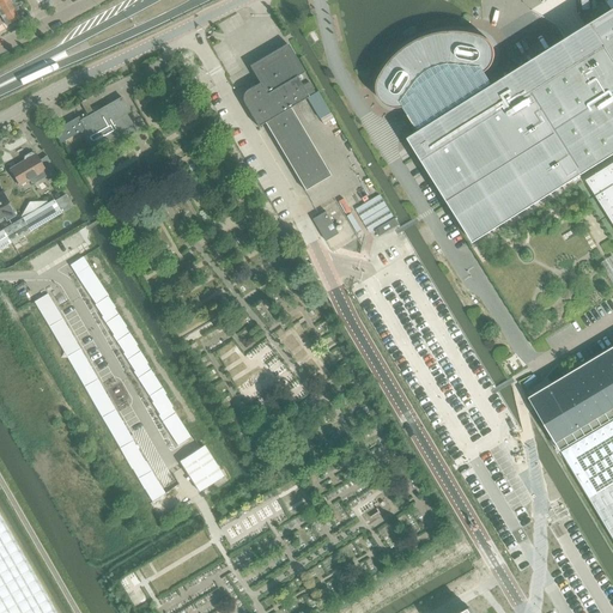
[(0,16),(17,7),(11,0),(6,0),(0,4),(0,16)]
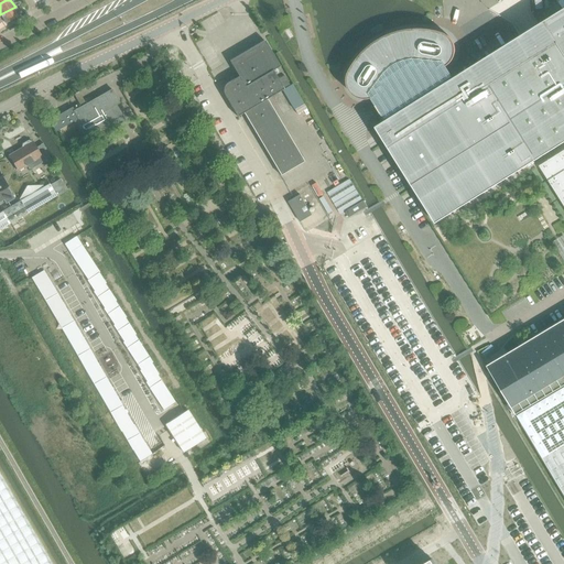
[(20,15),(15,7),(0,14),(0,21),(3,20),(6,23),(20,15)]
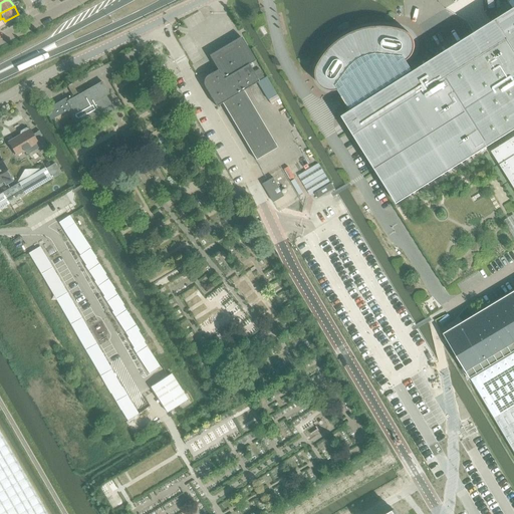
[(316,71),(316,73),(316,75),(317,79),(317,80),(318,82),(319,84),(320,85),(322,87),(323,88),(325,89),(327,89),(329,90),(331,90),(333,90),(334,90),(338,89),(351,110),(342,115),(399,205),(513,132),(513,7),(496,19),(414,70),(408,60),(409,58),(411,57),(412,55),(414,53),(415,51),(415,49),(415,47),(415,44),(415,42),(414,40),(413,37),(412,35),(410,33),(408,32),(406,31),(403,30),(398,28),(392,27),(386,27),(378,27),(372,28),(366,29),(359,30),(353,33),(347,36),(342,39),(337,43),(332,47),(328,51),(324,56),(320,61),(318,66),(317,68),(316,71)]
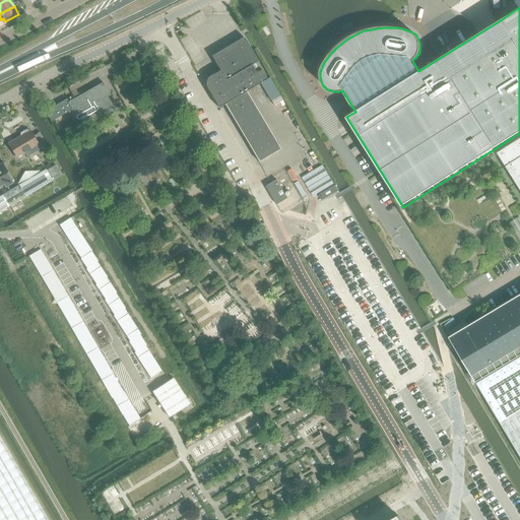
[(219,70),(211,75),(208,77),(206,80),(206,83),(206,86),(207,89),(218,108),(224,105),(258,163),(280,149),(246,91),(267,79),(262,70),(256,73),(252,65),(258,61),(246,40),(213,59),(219,70)]
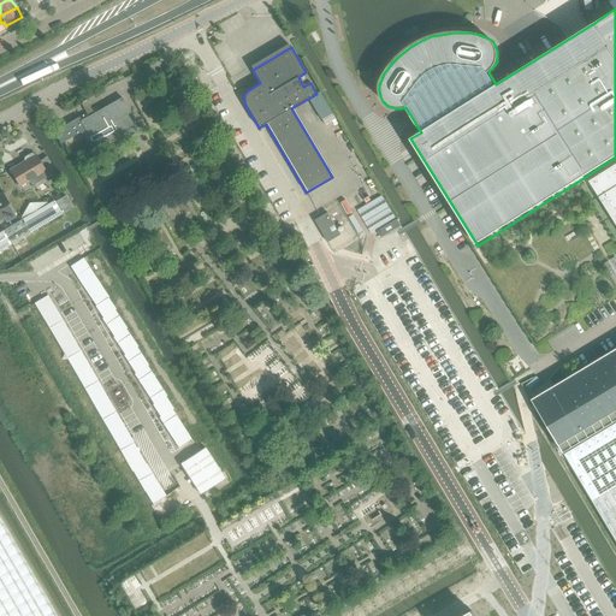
[(89,118),(81,123),(78,119),(64,128),(65,130),(55,136),(60,144),(81,134),(92,153),(128,131),(123,123),(129,120),(126,116),(130,113),(122,99),(94,116),(89,118)]
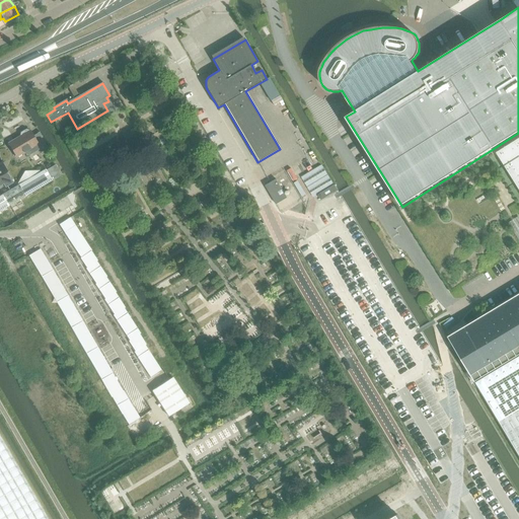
[(20,136),(8,144),(16,158),(24,153),(26,156),(28,157),(39,151),(39,149),(36,146),(39,145),(29,131),(28,131),(25,130),(20,133),(20,135),(20,136)]
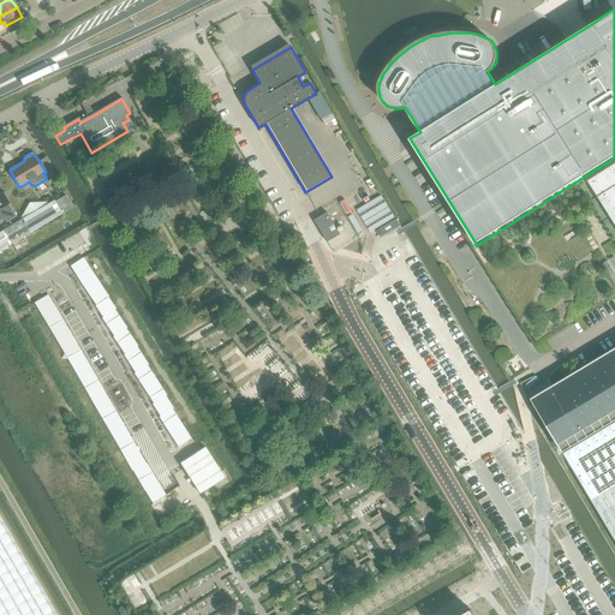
[(614,166),(590,183),(614,221),(614,166)]
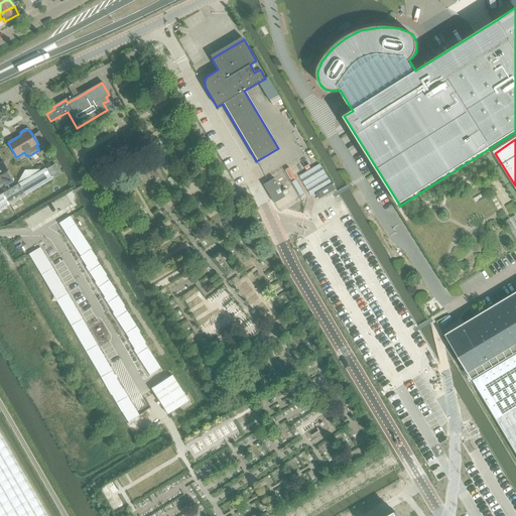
[(0,211),(51,181),(50,180),(60,174),(61,174),(59,172),(54,164),(44,169),(39,172),(38,171),(25,172),(18,183),(18,184),(2,195),(0,196),(0,211)]
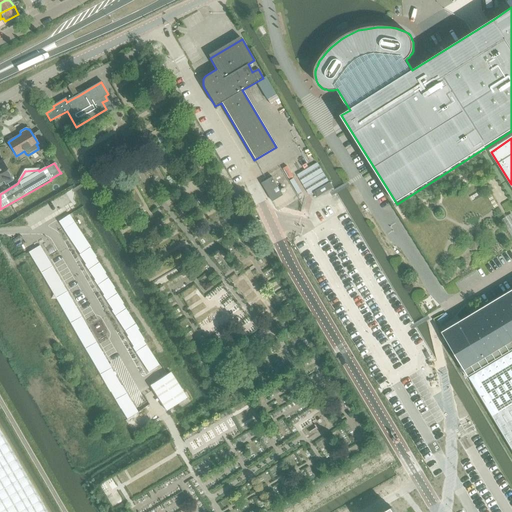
[(4,166),(0,168),(0,183),(3,182),(5,185),(13,181),(4,166)]
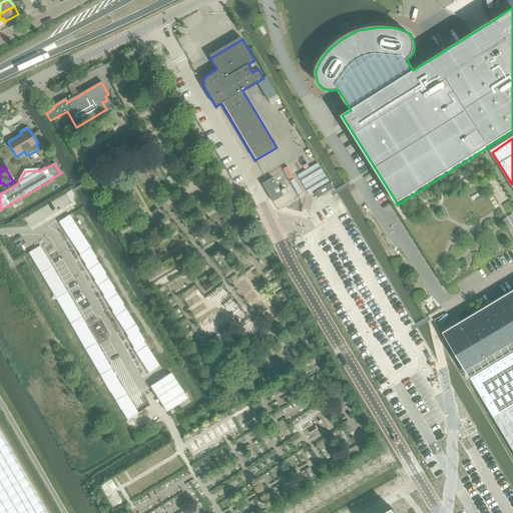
[(273,202),(284,196),(274,178),(263,184),(265,188),(267,187),(273,197),(271,198),(273,202)]
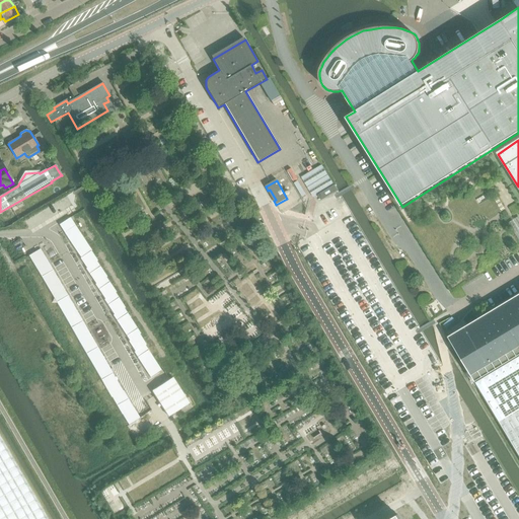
[(317,195),(321,201),(338,191),(335,186),(317,195)]
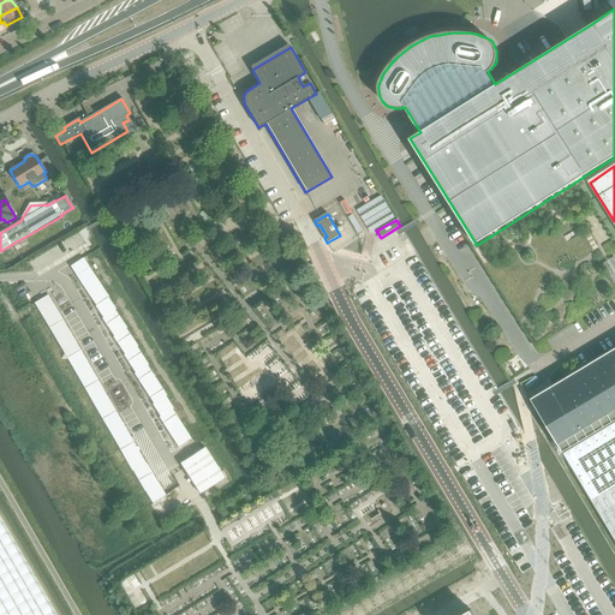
[(82,258),(70,267),(77,276),(89,268),(82,258)]
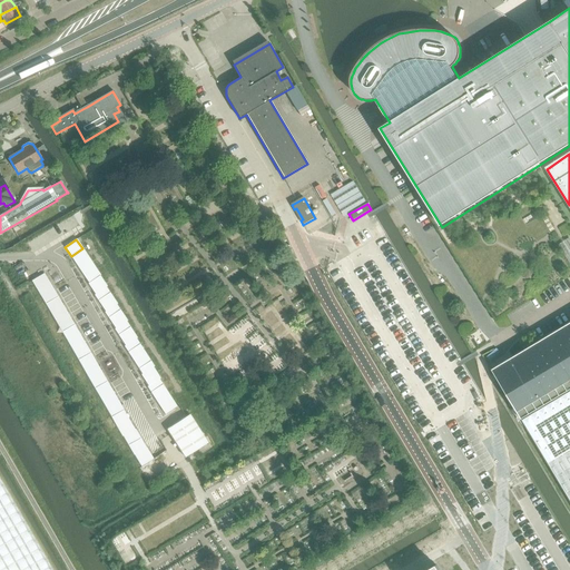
[(82,248),(71,256),(77,265),(88,257),(82,248)]
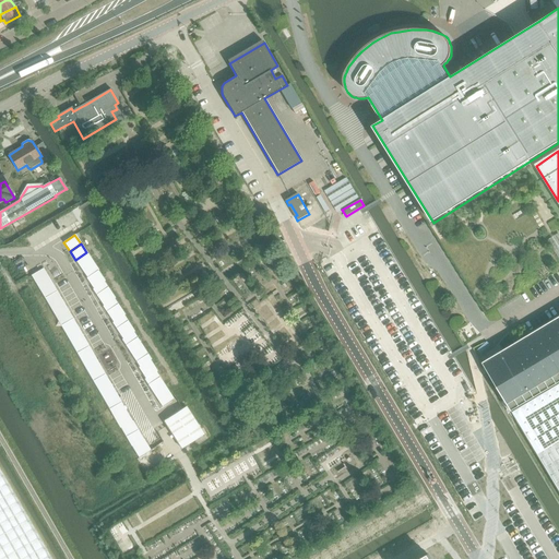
[(86,252),(75,260),(81,269),(92,261),(86,252)]
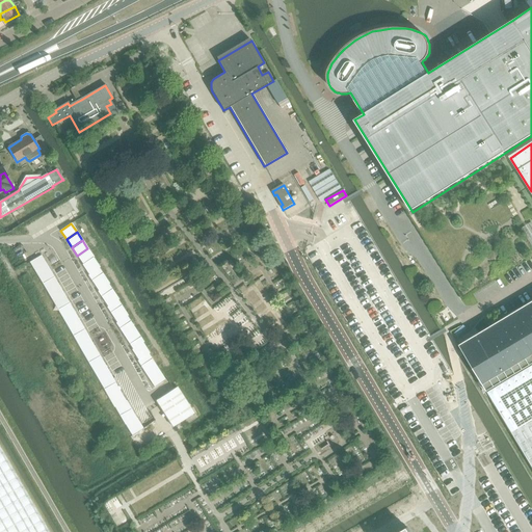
[(87,248),(77,256),(83,264),(91,259),(92,258),(94,258),(87,248)]
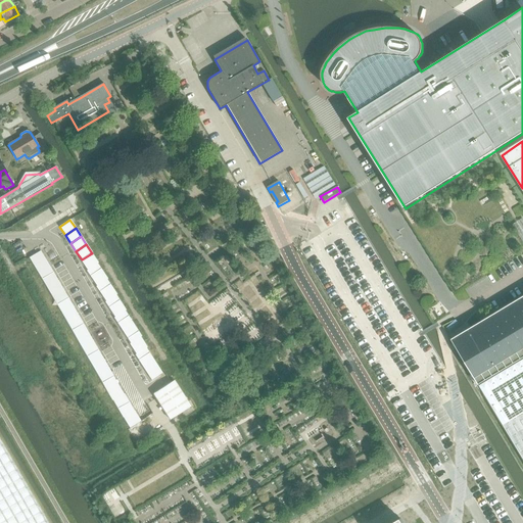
[(31,256),(30,257),(43,280),(53,274),(40,251),(31,256)]
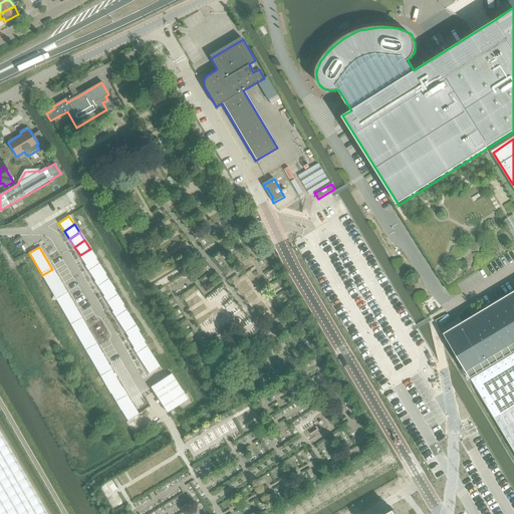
[(80,255),(79,256),(82,261),(92,254),(89,249),(88,250),(80,255)]
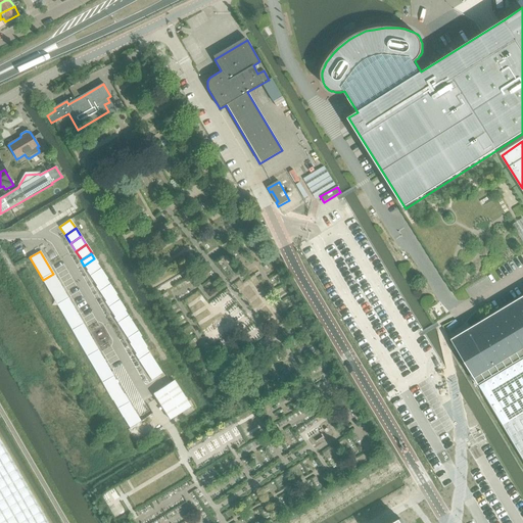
[(94,258),(84,266),(88,271),(95,266),(97,265),(98,264),(94,258)]
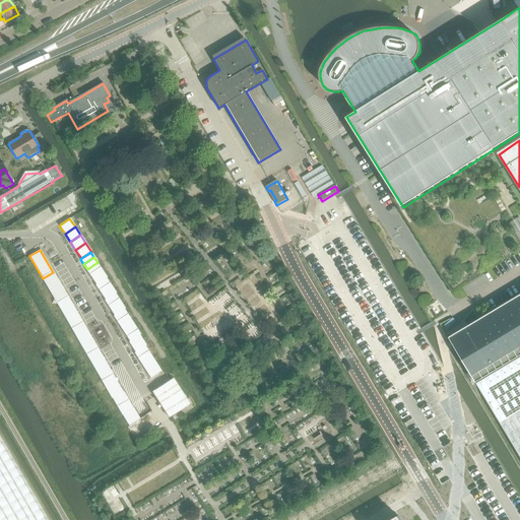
[(87,269),(86,269),(89,274),(100,267),(96,263),(94,264),(87,269)]
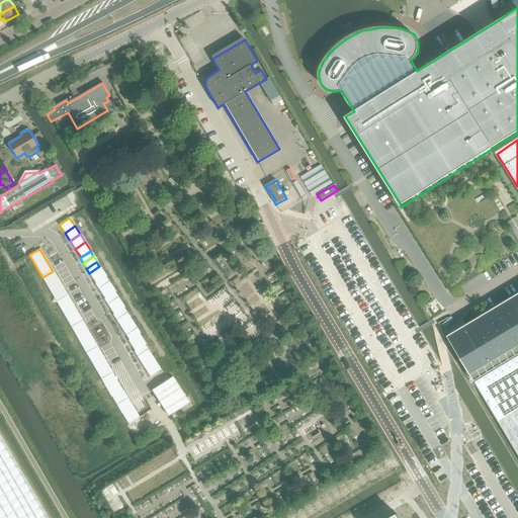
[(99,266),(89,273),(93,278),(102,271),(99,266)]
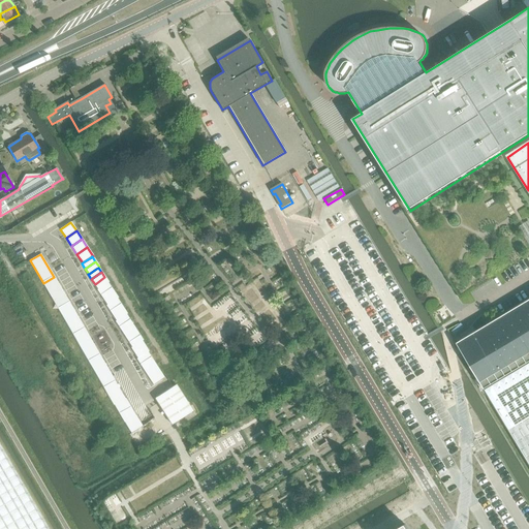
[(54,277),(43,283),(49,291),(59,285),(54,277)]
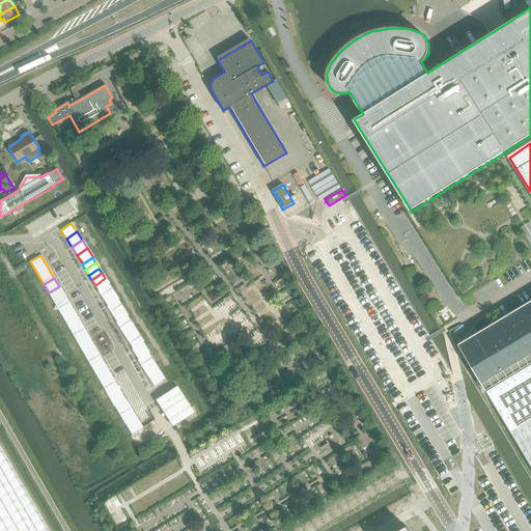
[(105,278),(95,285),(99,290),(106,285),(108,284),(109,283),(105,278)]
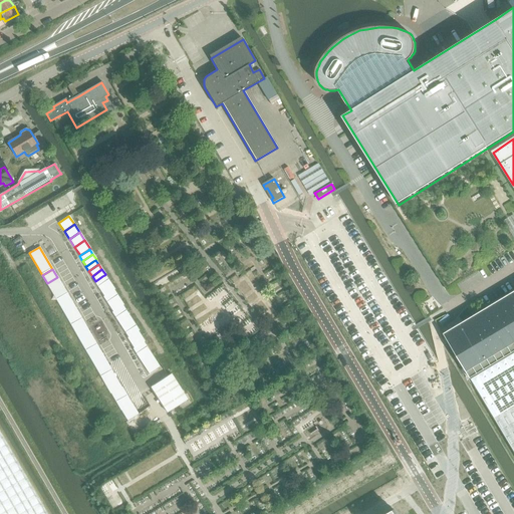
[(95,281),(94,282),(97,286),(107,280),(104,275),(102,276),(95,281)]
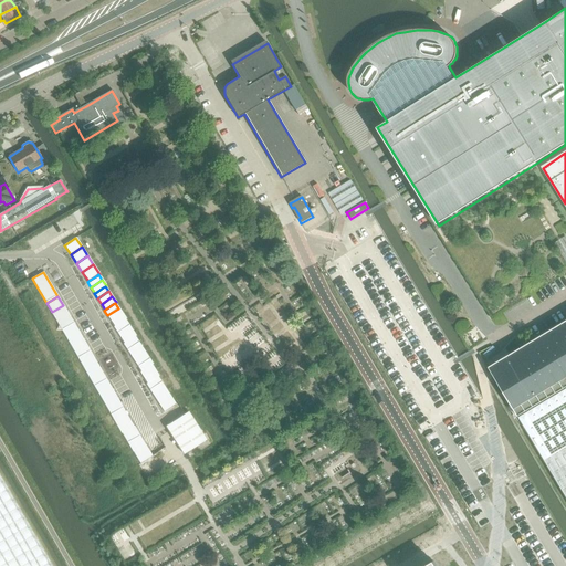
[(63,305),(52,312),(58,322),(69,315),(63,305)]
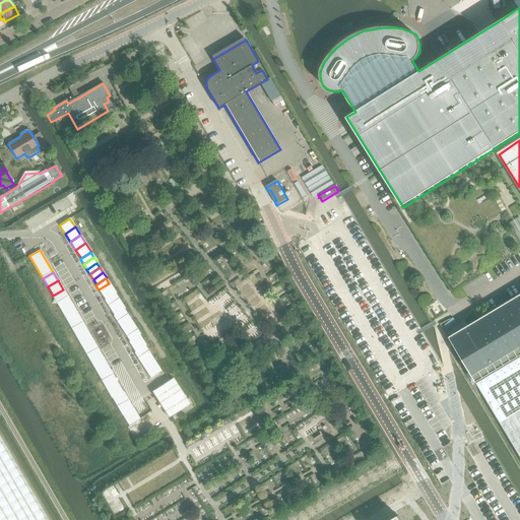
[(109,283),(99,289),(102,295),(112,288),(109,283)]
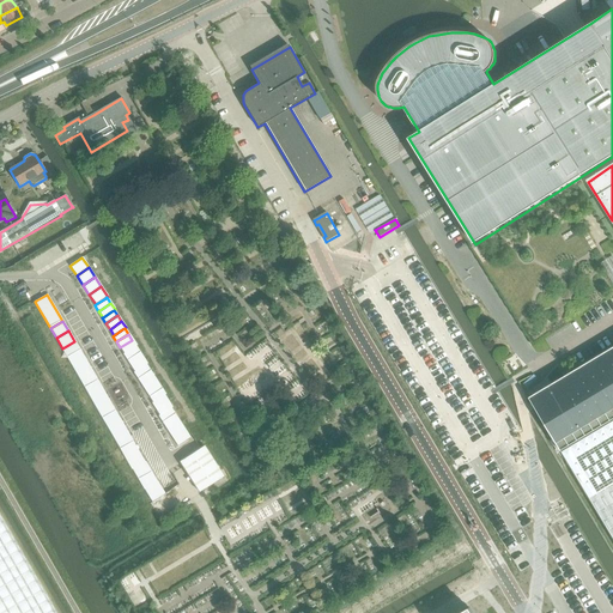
[(132,340),(120,347),(125,353),(133,347),(137,345),(132,340)]
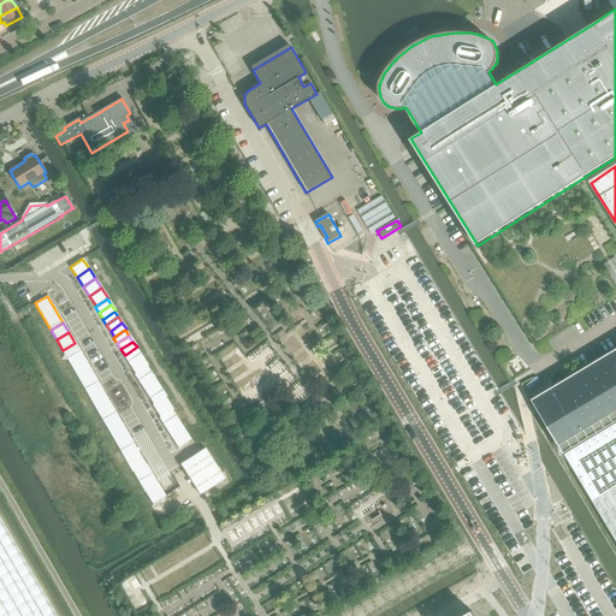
[(75,343),(63,350),(69,360),(81,353),(75,343)]
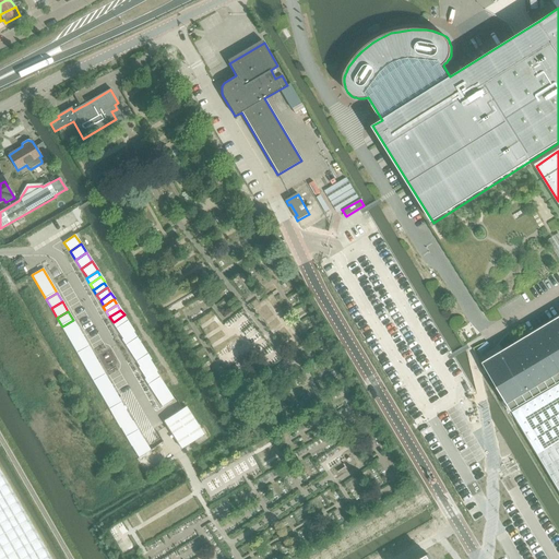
[(121,318),(113,323),(116,329),(127,321),(123,316),(121,318)]
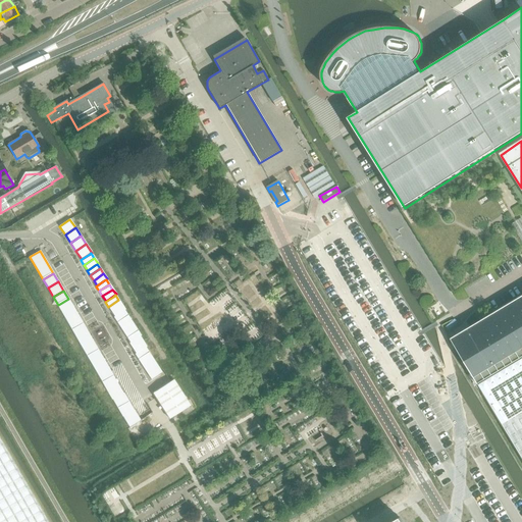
[(521,296),(451,340),(478,384),(521,357),(521,296)]
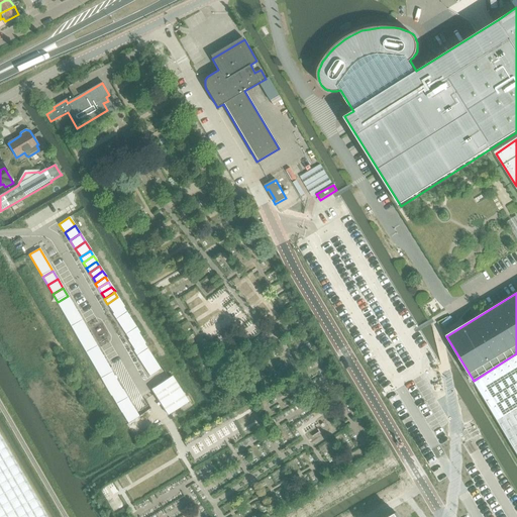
[(68,296),(58,302),(62,311),(73,305),(68,296)]
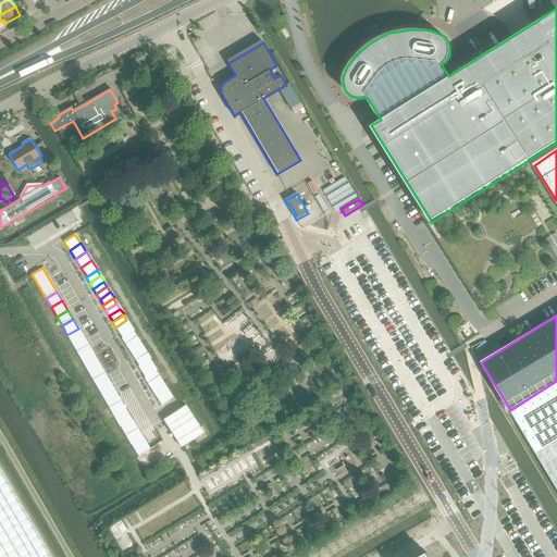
[(126,320),(115,327),(119,333),(130,325),(126,320)]
